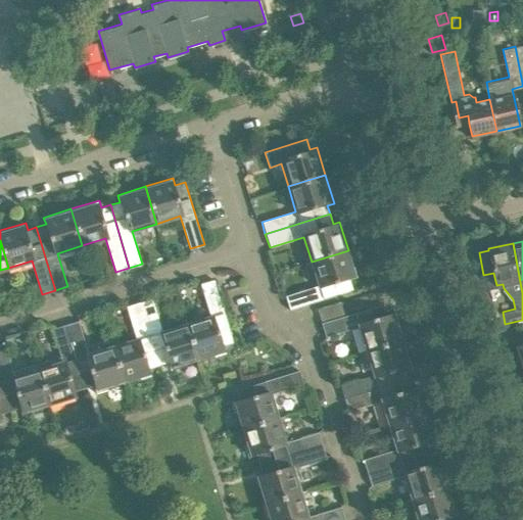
[(285,295),(289,309),(353,288),(350,279),(357,277),(348,250),(312,262),(319,285),(285,295)]
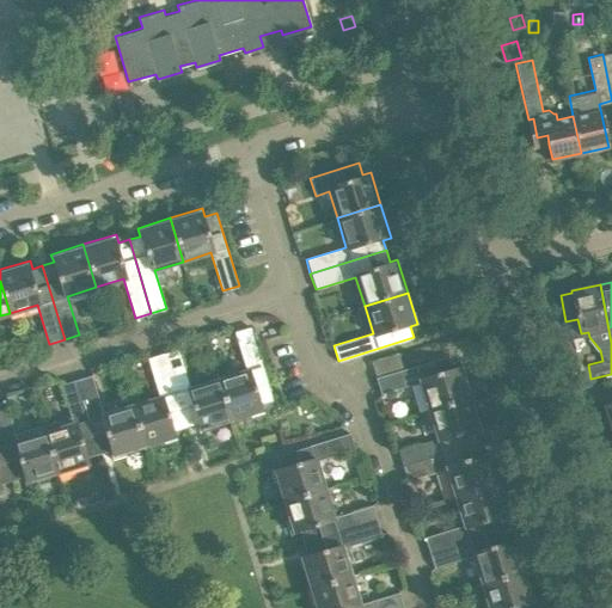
[(103,326),(92,330),(95,338),(105,335),(103,326)]
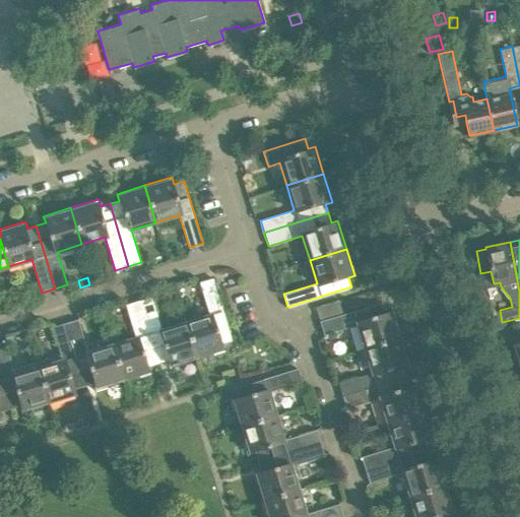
[(208,315),(186,322),(196,356),(212,350),(213,353),(224,349),(222,343),(233,340),(213,277),(199,281),(208,315)]
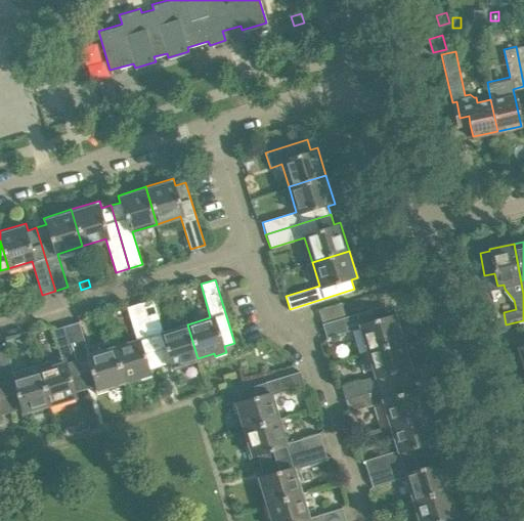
[(153,298),(140,302),(160,365),(169,362),(171,370),(183,366),(182,363),(198,358),(187,324),(164,333),(153,298)]
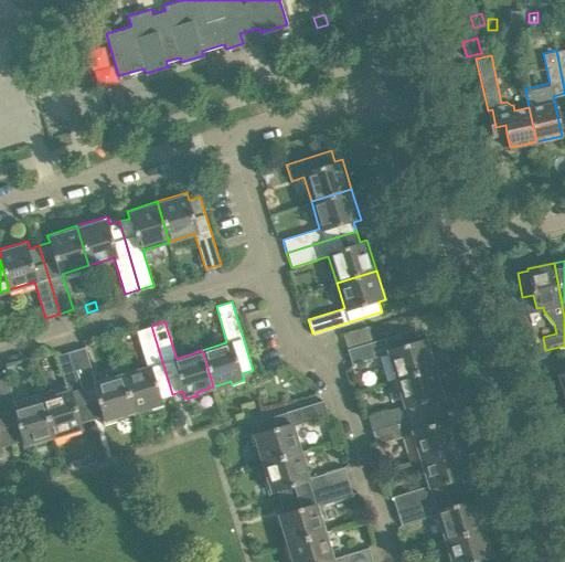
[(148,367),(123,375),(135,412),(151,406),(152,409),(164,405),(162,398),(172,394),(151,326),(136,330),(148,367)]
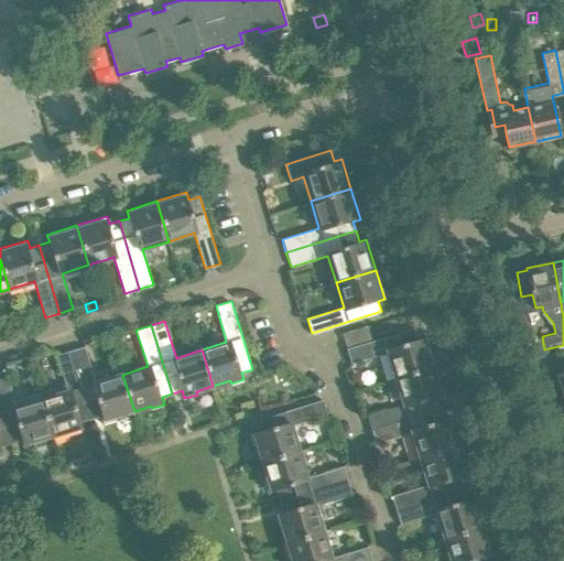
[(350,363),(388,352),(396,379),(435,366),(426,337),(419,340),(415,327),(346,348),(350,363)]
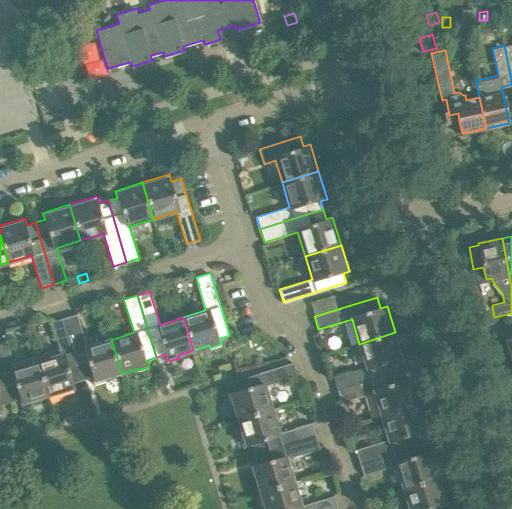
[(78,313),(64,317),(84,379),(92,376),(95,384),(107,380),(106,378),(122,373),(111,340),(88,347),(78,313)]
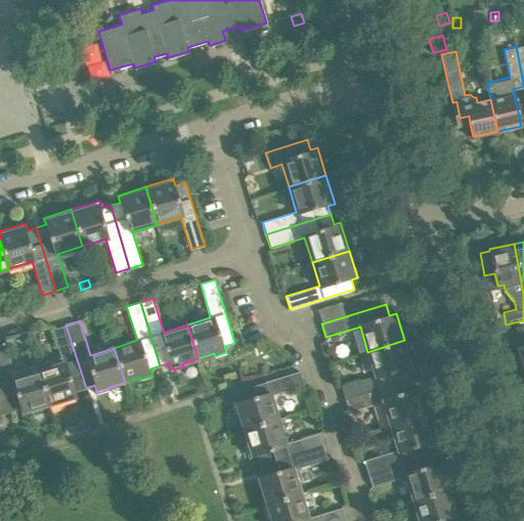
[(38,363),(51,404),(67,399),(68,402),(79,398),(76,391),(86,388),(66,324),(52,330),(61,356),(38,363)]
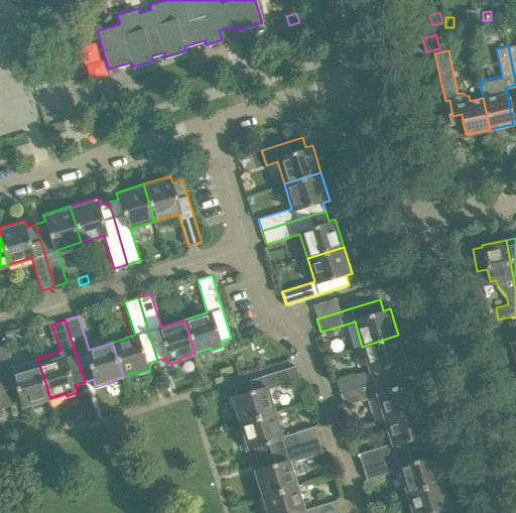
[(398,335),(362,347),(369,370),(336,379),(340,393),(402,374),(399,365),(406,363),(398,335)]
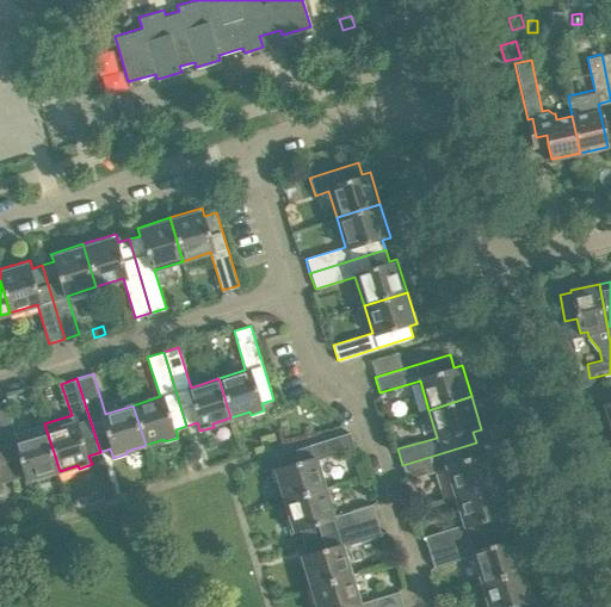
[(6,401),(0,402),(0,432),(14,478),(25,475),(29,484),(42,479),(41,477),(60,471),(44,423),(17,433),(6,401)]
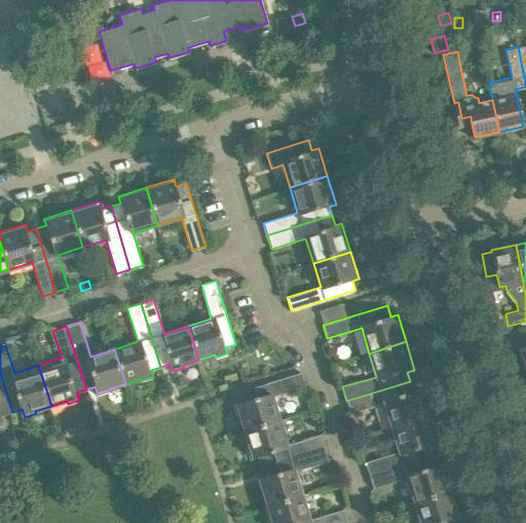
[(0,423),(4,422),(2,416),(12,412),(0,372),(0,423)]
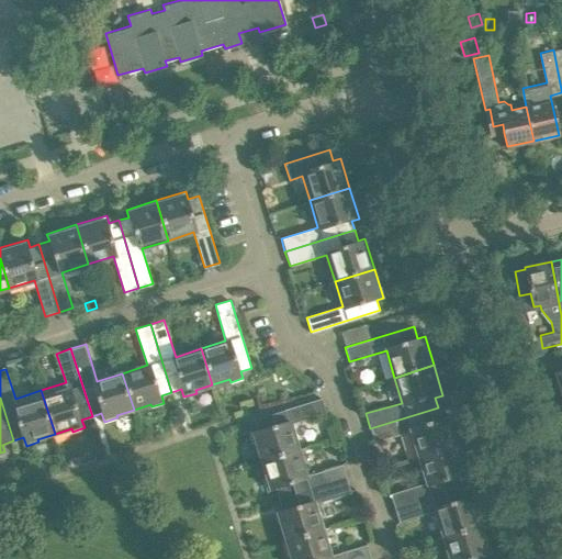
[(256,443),(261,461),(299,449),(291,424),(326,413),(326,412),(322,398),(254,418),(257,429),(249,432),(254,444),(256,443)]
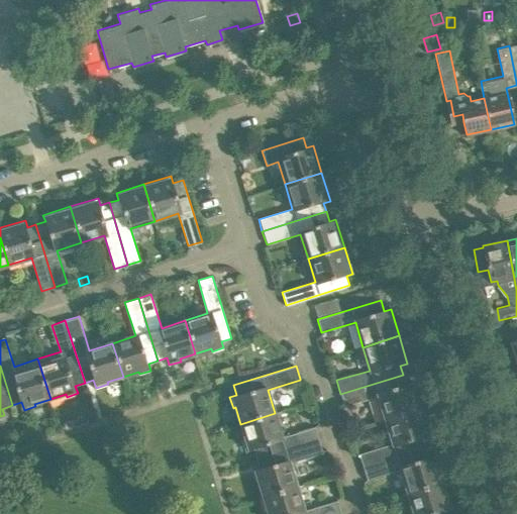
[(385,420),(421,409),(413,383),(406,385),(403,375),(340,394),(344,406),(378,396),(385,420)]
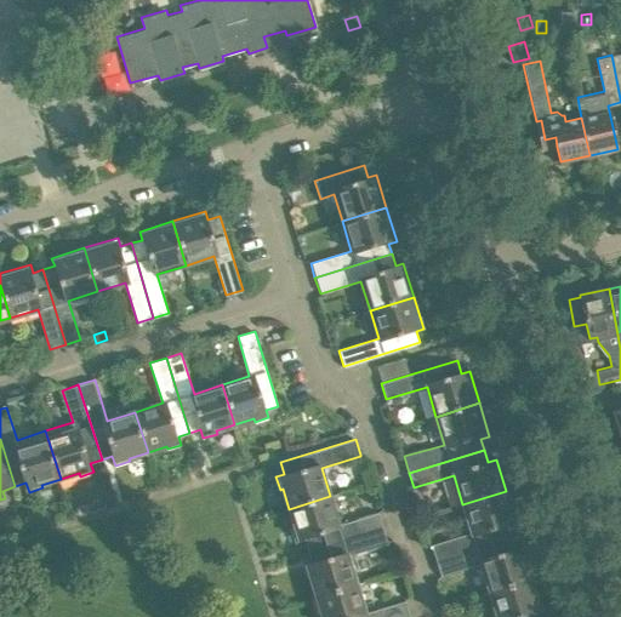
[(436,561),(511,538),(508,526),(516,524),(506,491),(462,504),(471,533),(431,544),(436,561)]
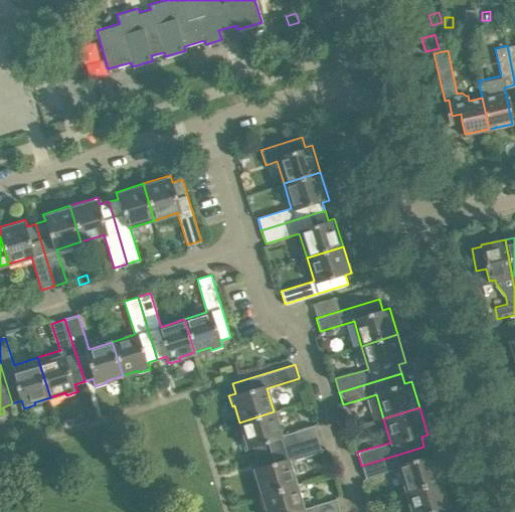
[(253,448),(255,457),(317,438),(313,424),(281,435),(274,411),(239,422),(244,439),(242,440),(245,450),(253,448)]
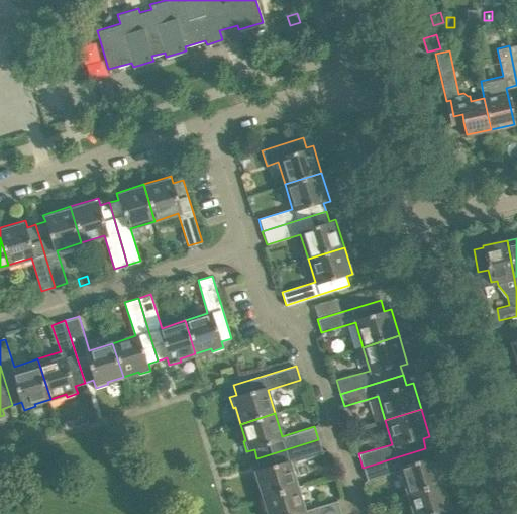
[(259,481),(264,497),(298,486),(291,463),(322,452),(318,439),(256,458),(261,469),(252,471),(256,482),(259,481)]
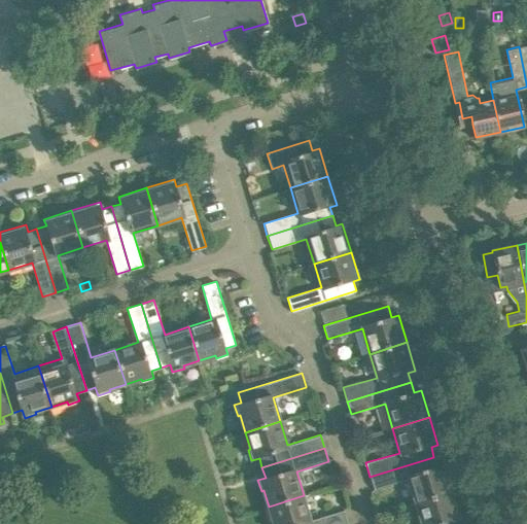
[(415,502),(452,491),(445,464),(436,466),(433,457),(370,477),(374,489),(408,479),(415,502)]
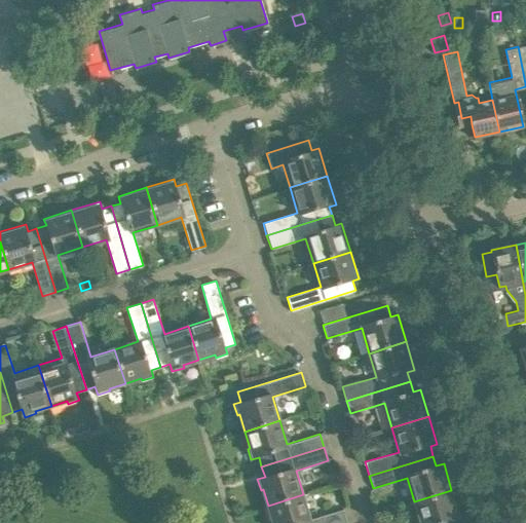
[(452,522),(452,521),(460,519),(451,490),(414,501),(420,522),(452,522)]
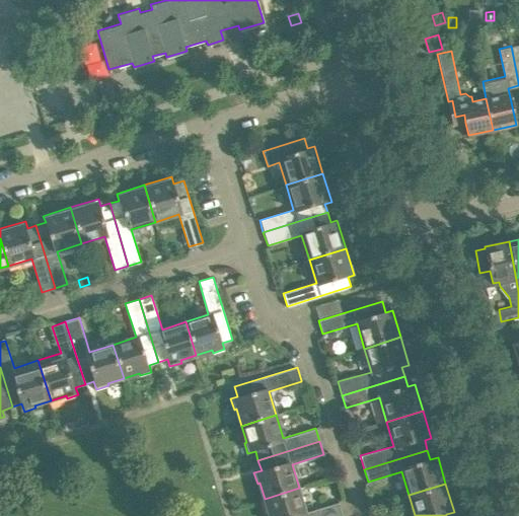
[(335,515),(343,514),(340,501),(307,511),(299,488),(265,499),(270,515),(269,515),(335,515)]
